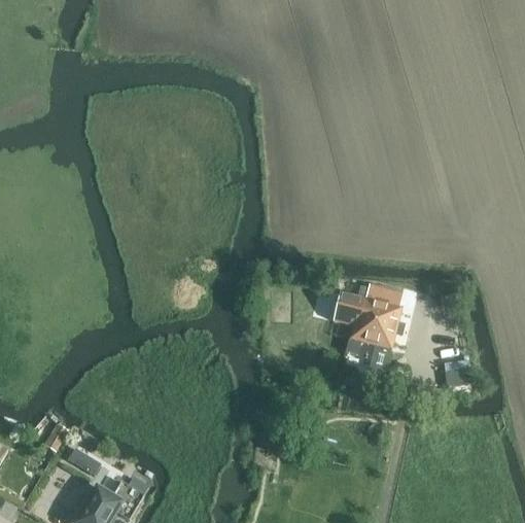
[(339,291),(333,319),(352,324),(349,338),(390,348),(400,307),(398,307),(401,292),(368,284),(364,298),(339,291)]
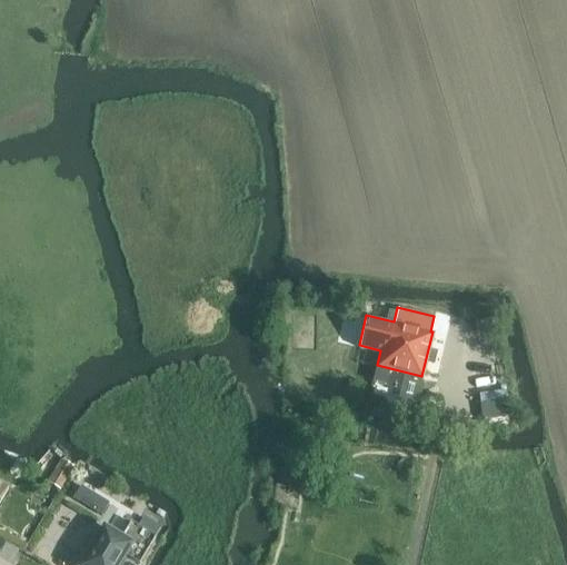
[(497,350),(483,354),(488,382),(503,379),(497,350)]
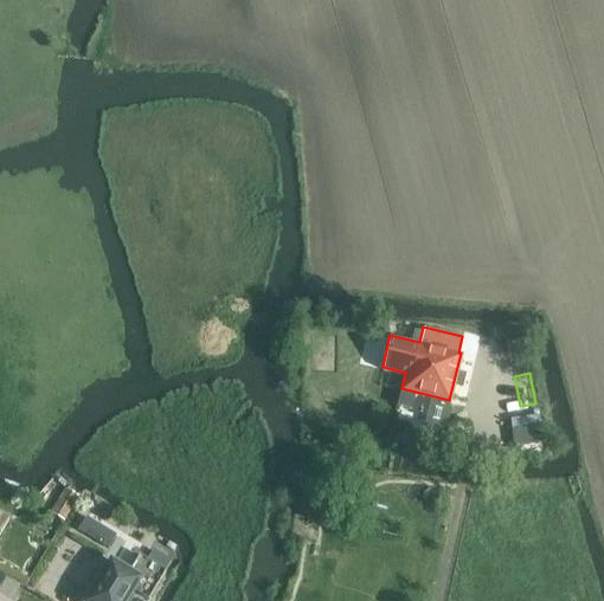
[(64,518),(79,492),(68,484),(50,511),(64,518)]
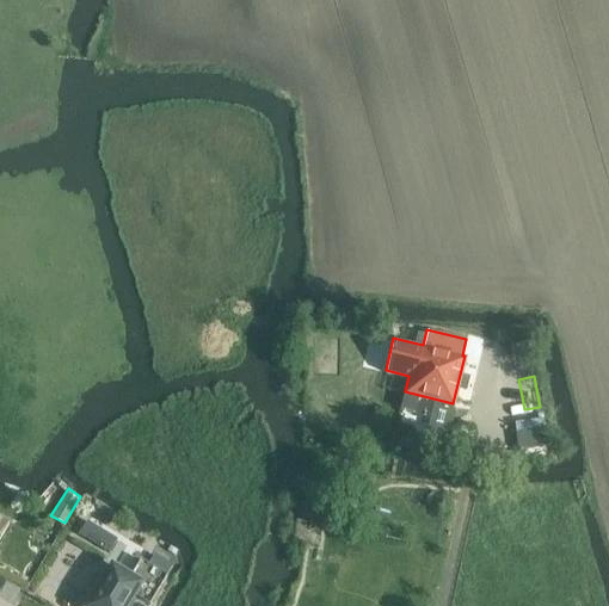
[(98,525),(86,518),(78,532),(90,539),(98,525)]
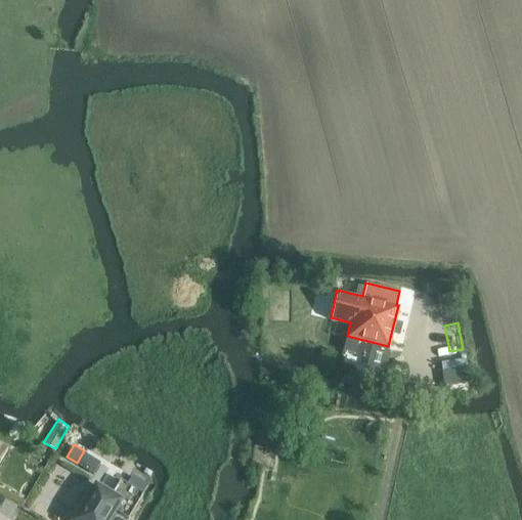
[(94,483),(72,519),(109,519),(115,511),(127,517),(142,493),(120,480),(112,493),(94,483)]
